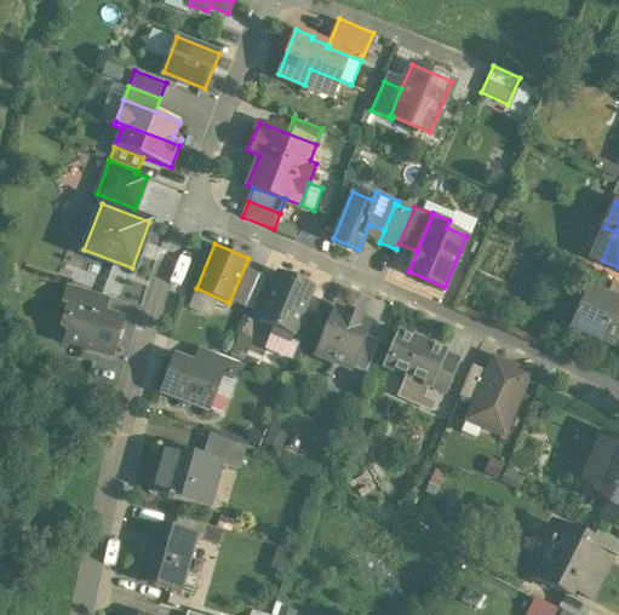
[(105,287),(121,292),(129,271),(113,265),(105,287)]
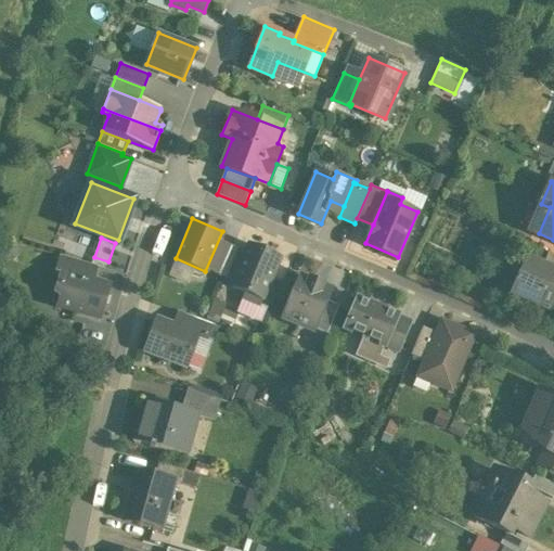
[(280,256),(249,243),(246,252),(234,279),(232,284),(246,291),(244,296),(259,303),(280,256)]
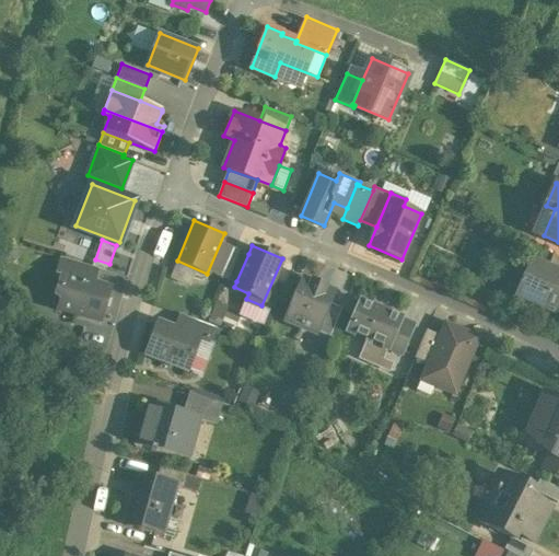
[(248,254),(234,247),(222,276),(236,281),(248,254)]
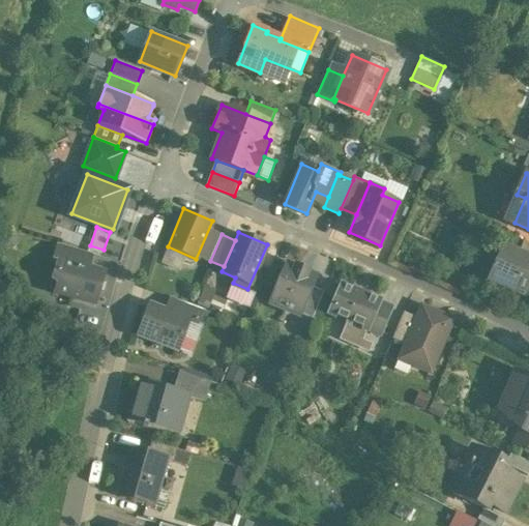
[(528,242),(523,239),(518,253),(528,258),(528,242)]
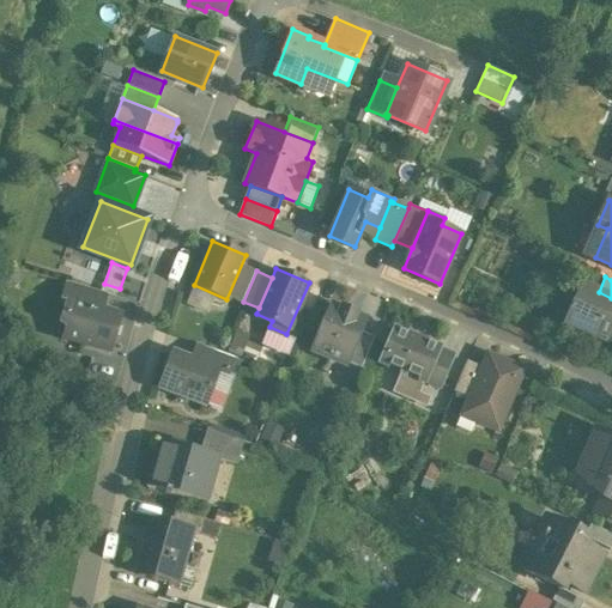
[(108,292),(67,280),(61,299),(67,301),(102,311),(103,309),(108,292)]
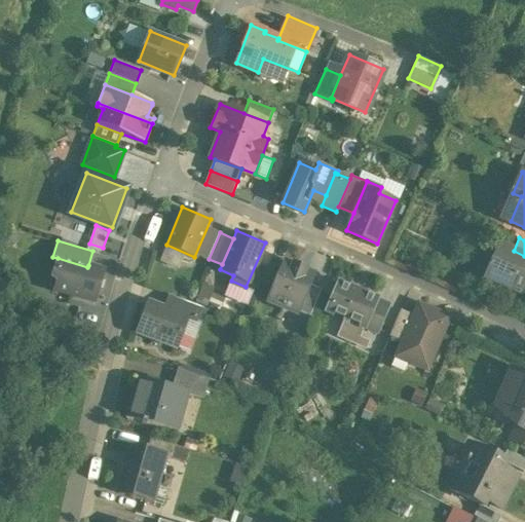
[(524,256),(514,251),(497,244),(483,276),(524,295),(524,256)]
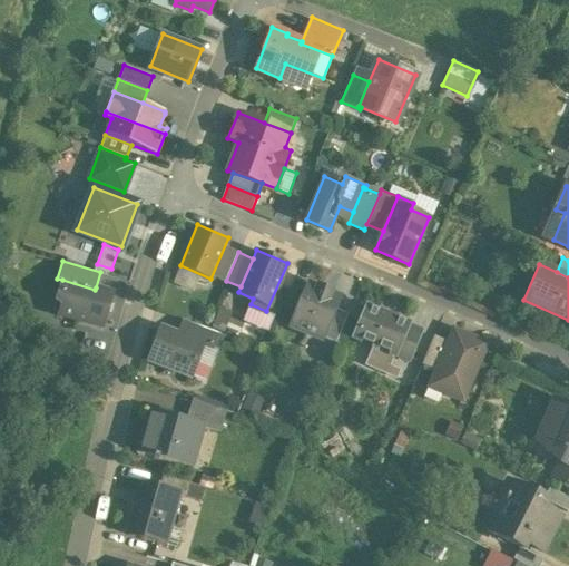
[(95,290),(62,280),(57,299),(64,301),(60,313),(102,325),(113,293),(96,288),(95,290)]
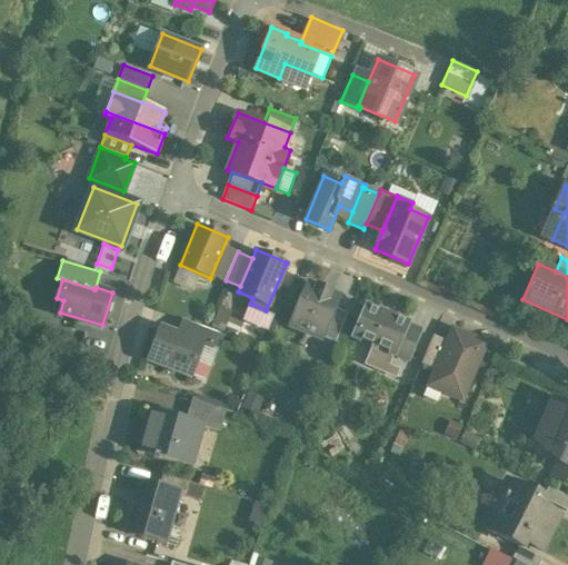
[(331,289),(318,284),(317,285),(308,281),(289,324),(322,337),(324,336),(336,307),(340,295),(331,290),(331,289)]
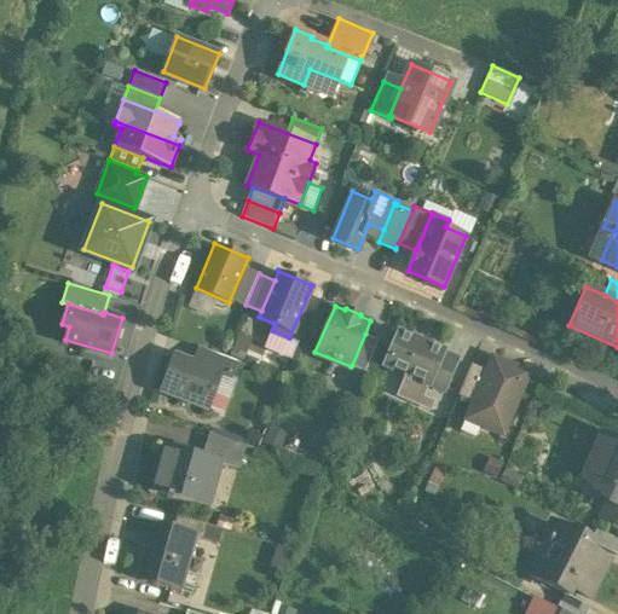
[(443,351),(399,332),(385,364),(429,383),(429,382),(443,352),(443,351)]
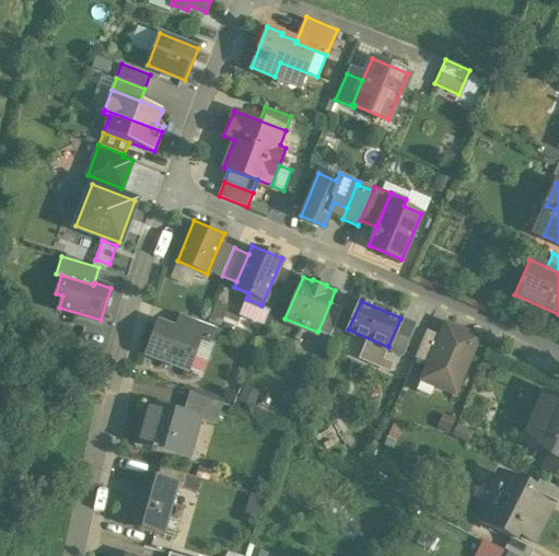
[(342,307),(330,302),(318,331),(330,335),(342,307)]
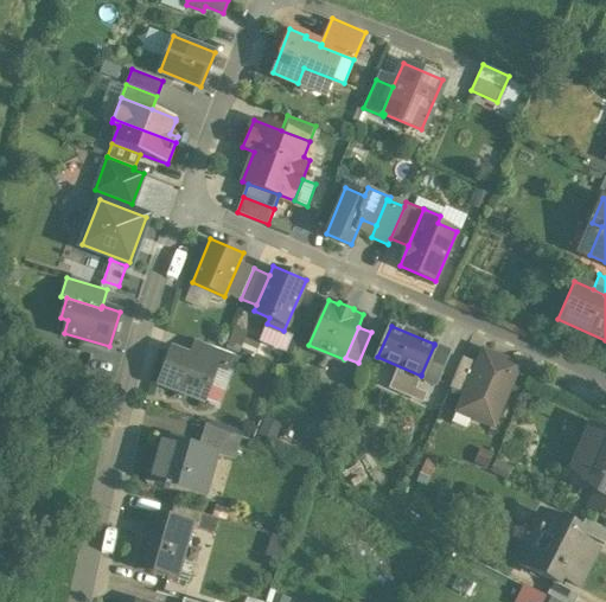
[(195,339),(189,356),(217,365),(229,369),(235,352),(195,339)]
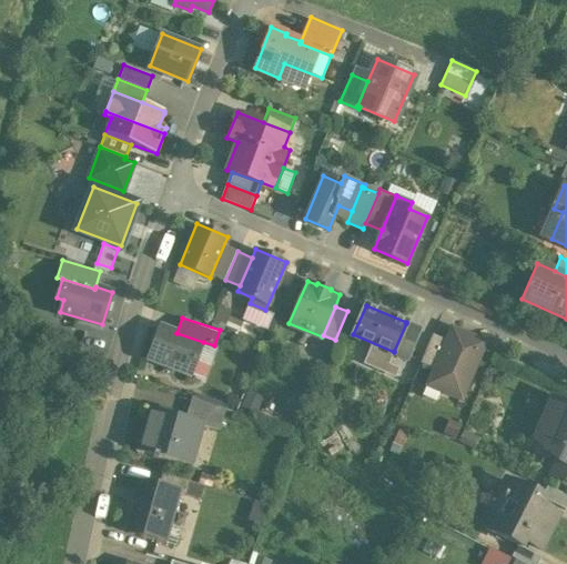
[(406,323),(394,351),(407,358),(419,329),(406,323)]
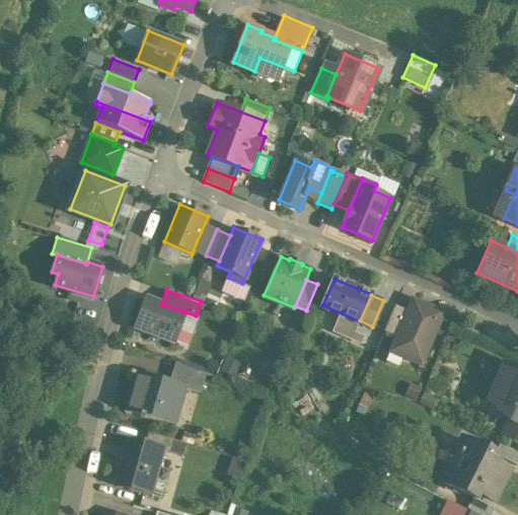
[(136,328),(175,342),(186,312),(161,304),(146,299),(136,328)]
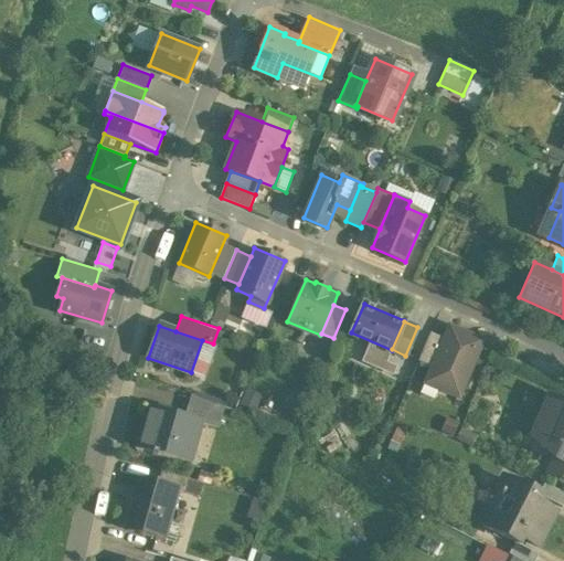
[(482,340),(449,326),(433,366),(428,376),(442,381),(438,388),(459,397),(482,340)]
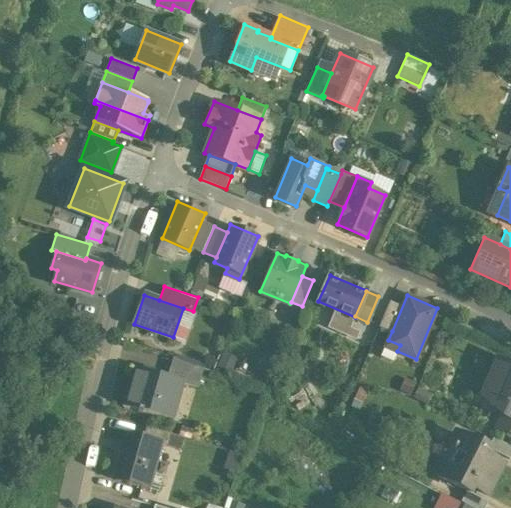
[(390,300),(379,326),(392,331),(402,306),(390,300)]
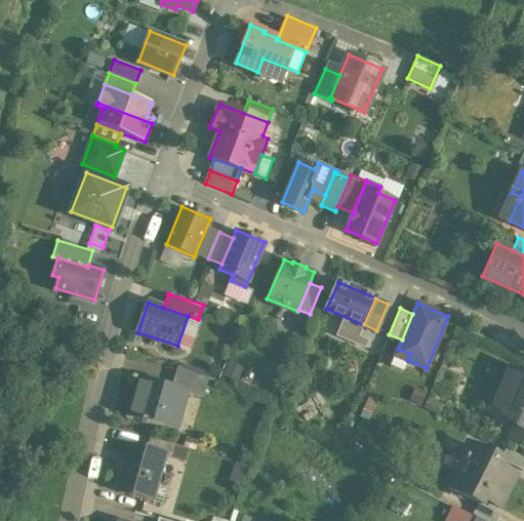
[(523,370),(509,363),(491,404),(518,415),(509,438),(523,444),(523,370)]
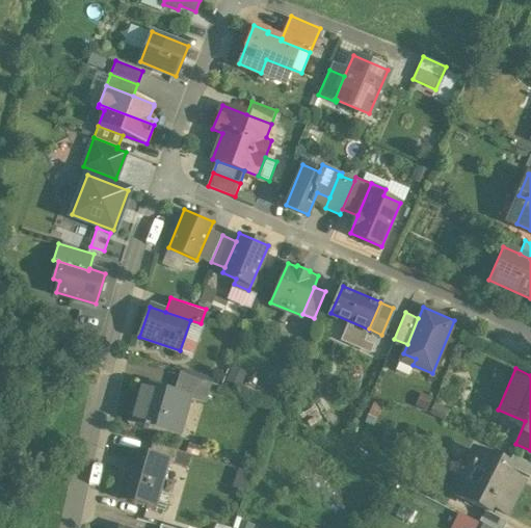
[(211,381),(180,370),(174,390),(190,395),(189,396),(206,400),(211,381)]
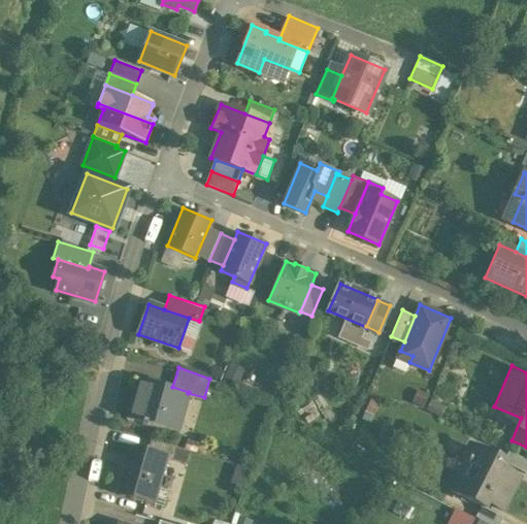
[(172,387),(140,378),(129,418),(177,431),(188,393),(189,392),(172,387)]
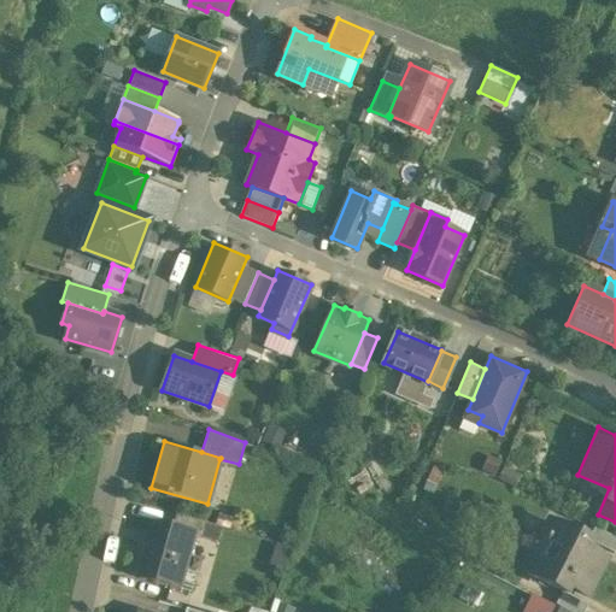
[(207,519),(176,511),(172,525),(195,531),(194,533),(203,535),(207,519)]
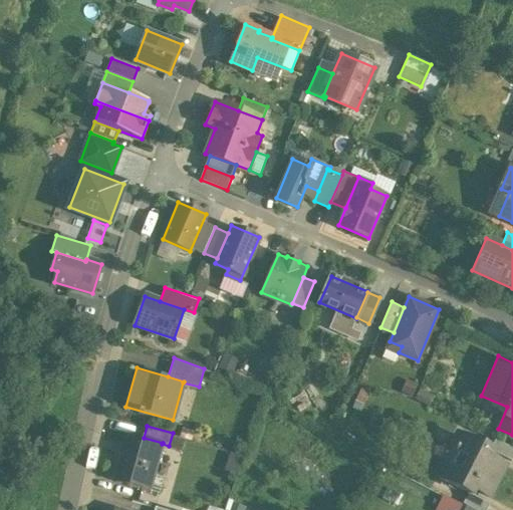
[(505,463),(484,453),(486,447),(458,433),(451,448),(453,449),(451,456),(498,478),(505,463)]
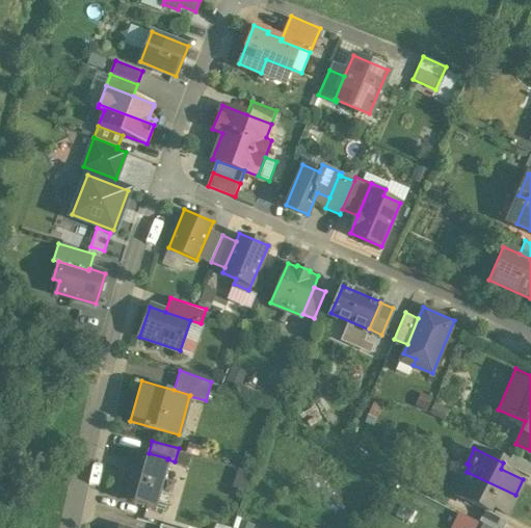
[(141,451),(135,474),(127,472),(121,496),(148,503),(152,487),(159,490),(167,459),(168,458),(149,453),(141,451)]
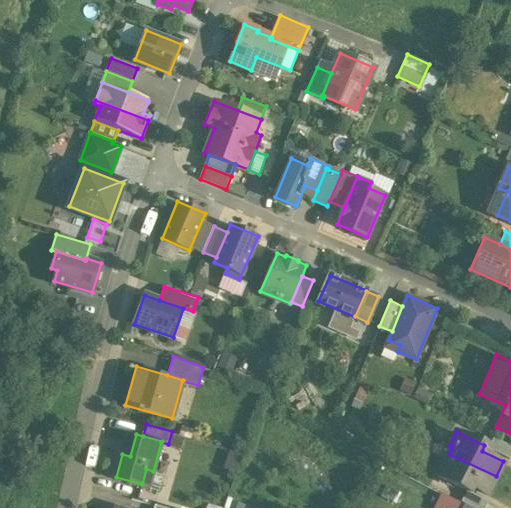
[(510,446),(493,437),(488,447),(510,458),(510,446)]
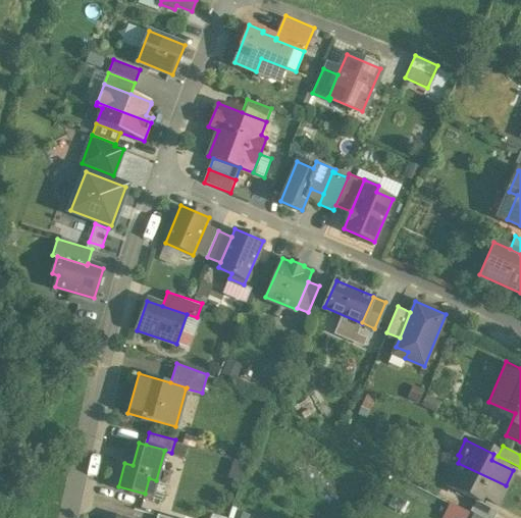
[(498,503),(506,485),(458,463),(454,470),(451,468),(444,482),(471,498),(475,493),(498,503)]
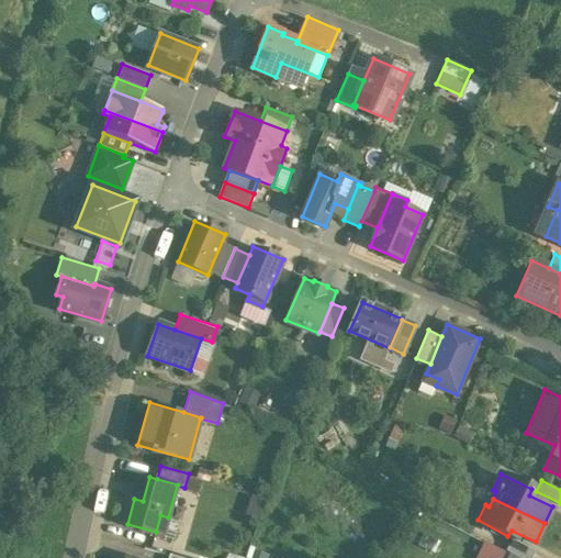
[(531,557),(536,550),(513,538),(506,550),(511,553),(520,557),(531,557)]
